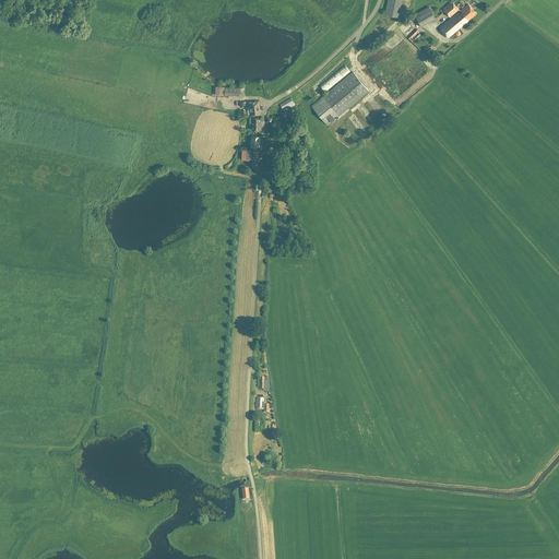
[(387,0),(384,14),(397,16),(401,0),(387,0)]
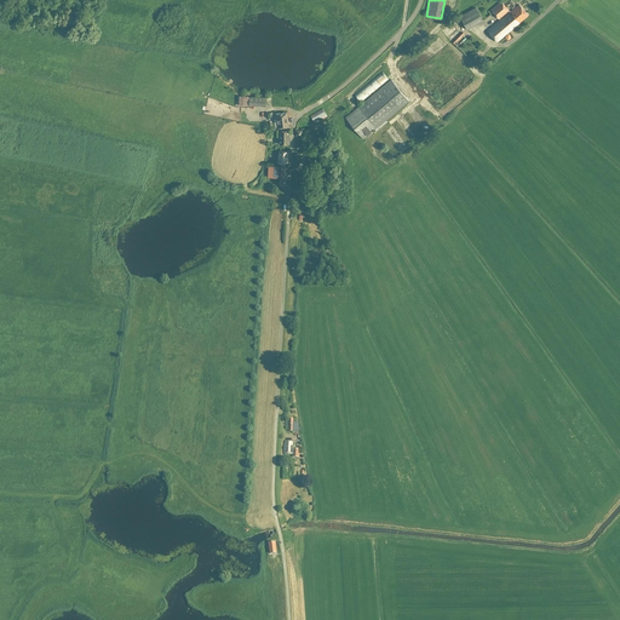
[(509,11),(500,1),(499,3),(491,11),(499,19),(509,11)]
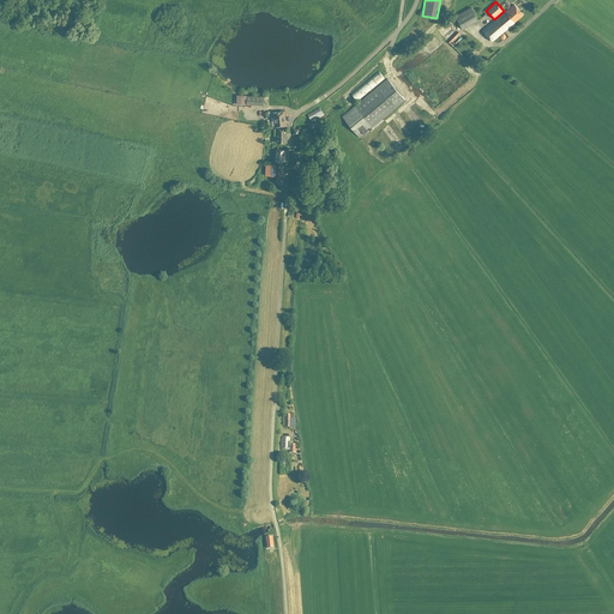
[(523,16),(513,5),(482,31),(492,42),(523,16)]
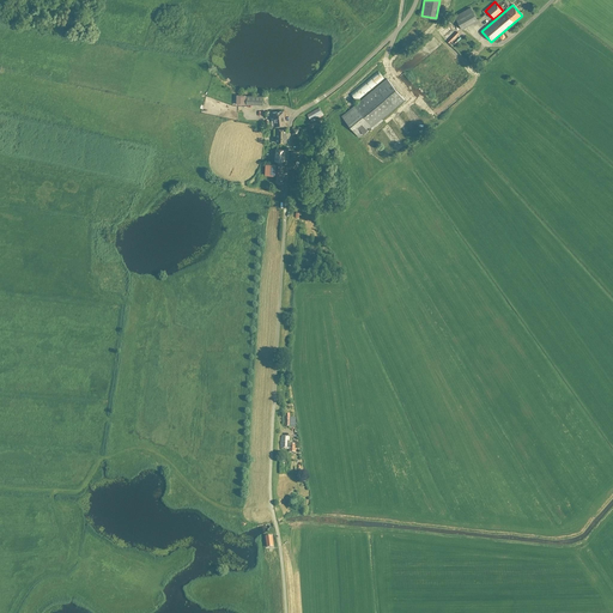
[(471,8),(454,17),(461,30),(478,20),(471,8)]
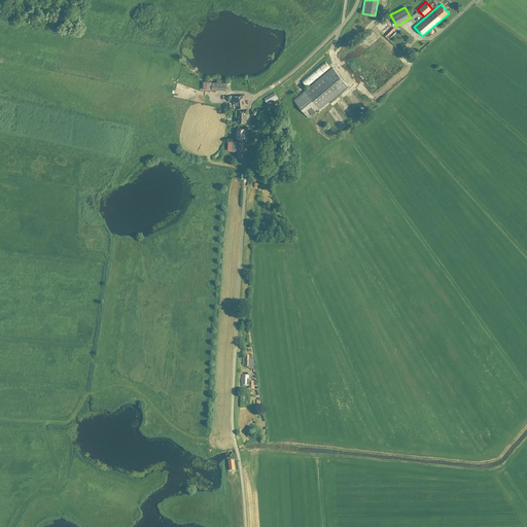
[(395,27),(384,38),(399,54),(407,46),(405,44),(407,42),(394,31),(396,29),(395,27)]
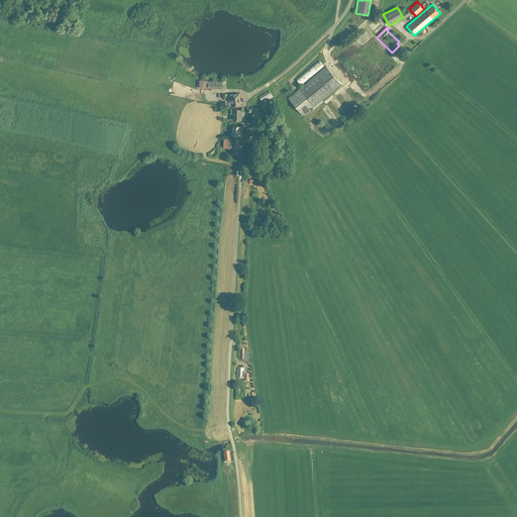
[(360,70),(382,52),(378,46),(356,66),(360,70)]
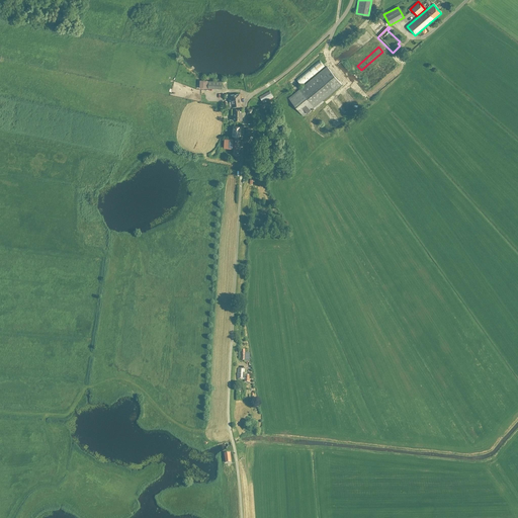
[(367,85),(392,67),(385,60),(361,78),(367,85)]
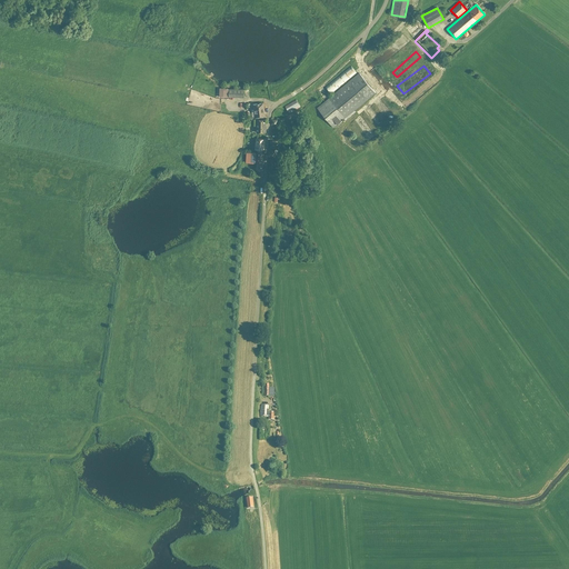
[(331,95),(357,73),(351,67),(326,88),(331,95)]
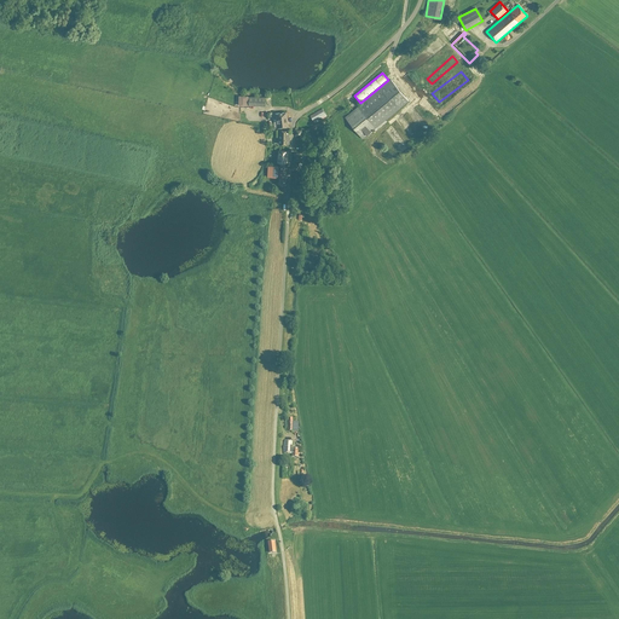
[(409,100),(391,80),(345,119),(362,139),(409,100)]
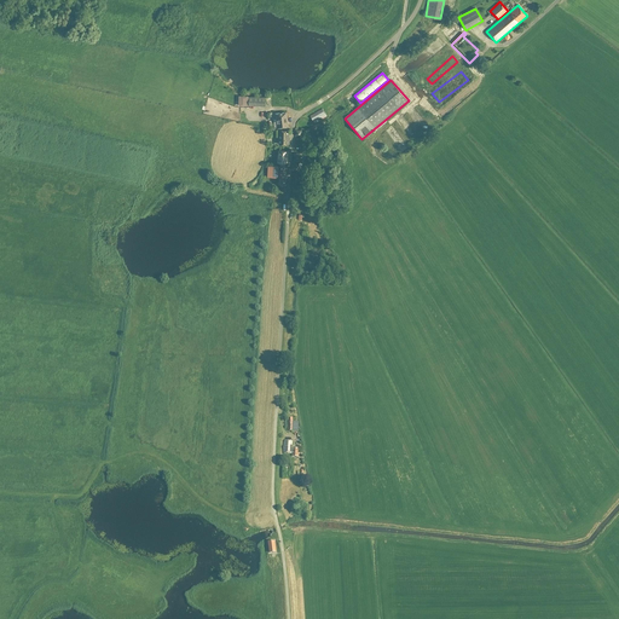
[(458,94),(446,104),(452,111),(464,102),(458,94)]
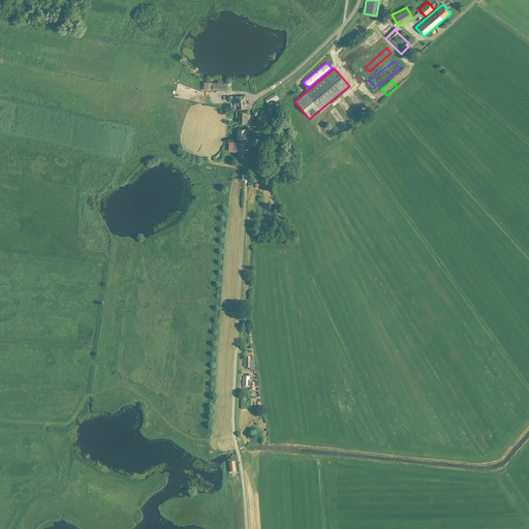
[(212,91),(217,91),(226,91),(226,83),(212,83),(212,91)]
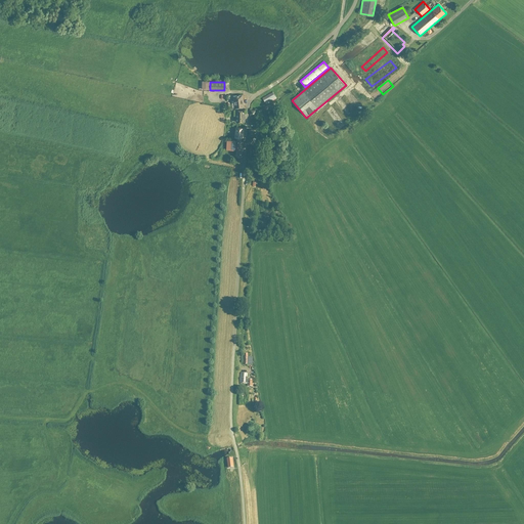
[(266,105),(276,98),(272,92),(262,98),(266,105)]
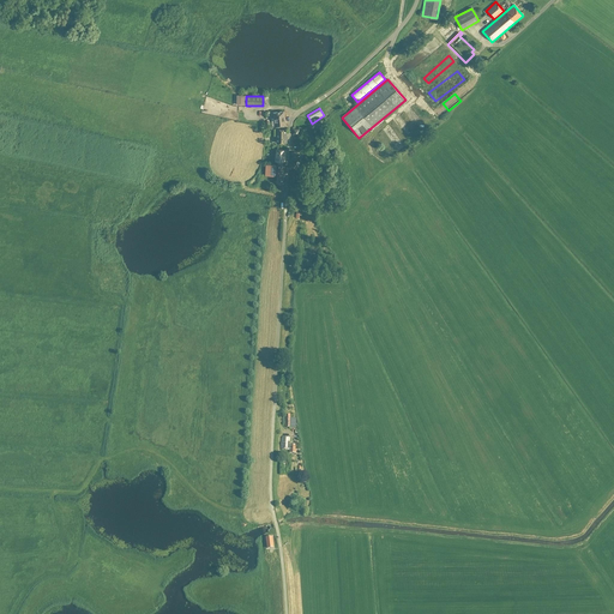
[(274,113),(275,127),(286,127),(284,112),(274,113)]
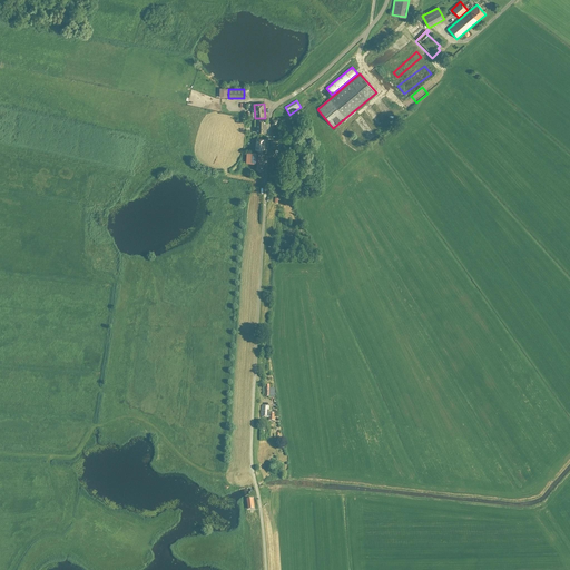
[(372,123),(379,118),(370,109),(364,114),(372,123)]
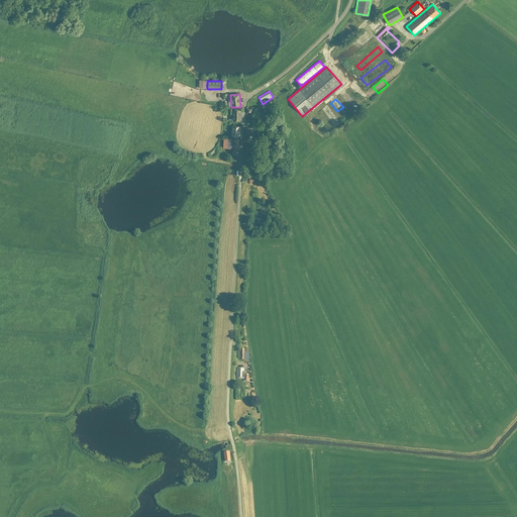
[(241,109),(232,109),(230,109),(230,114),(232,115),(232,120),(241,120),(241,109)]
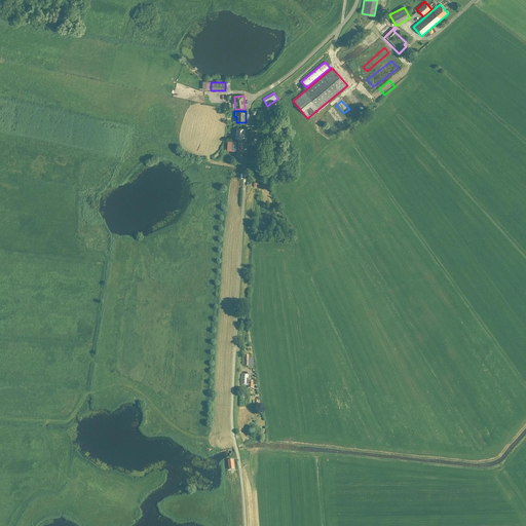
[(235,138),(238,138),(243,139),(245,128),(236,128),(235,138)]
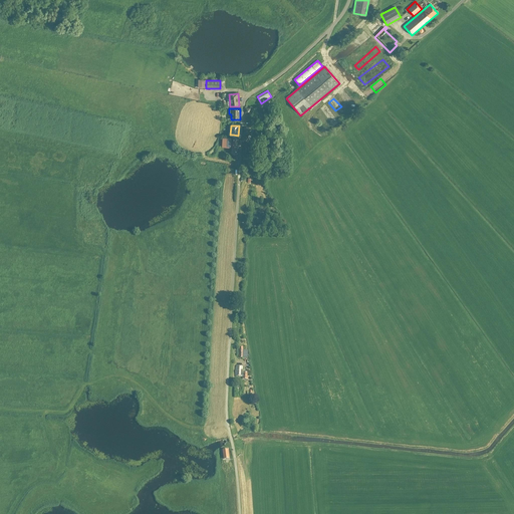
[(231,139),(222,138),(222,147),(230,148),(230,146),(232,146),(231,154),(237,154),(238,136),(233,135),(232,140),(231,139)]
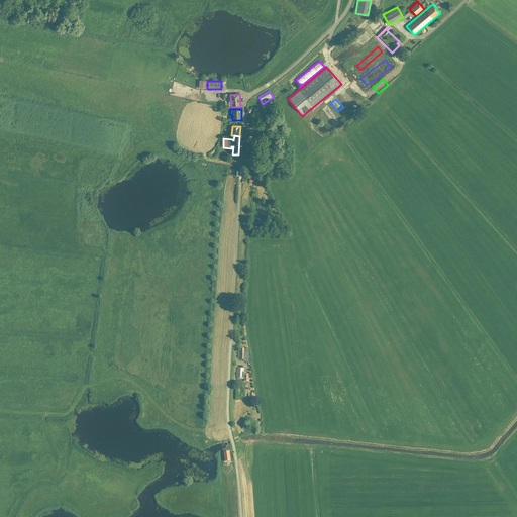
[(243,369),(237,369),(236,379),(243,379),(243,382),(248,382),(249,376),(243,375),(243,369)]
